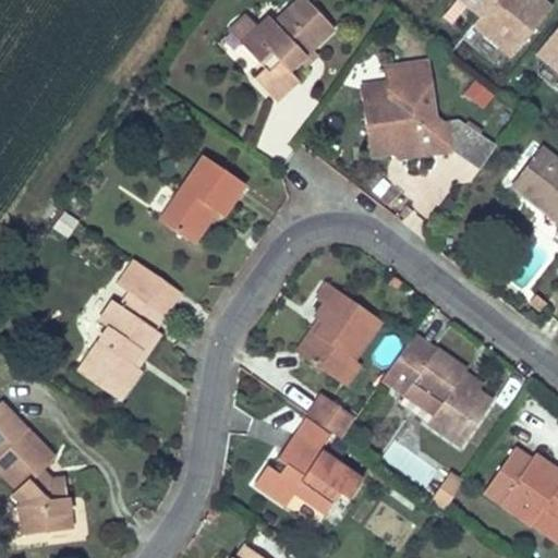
[(258,27),(241,44),(264,68),(253,76),(275,99),(296,80),(288,70),(299,59),(311,49),(332,27),(306,0),(298,0),(275,22),(269,16),(258,27)]
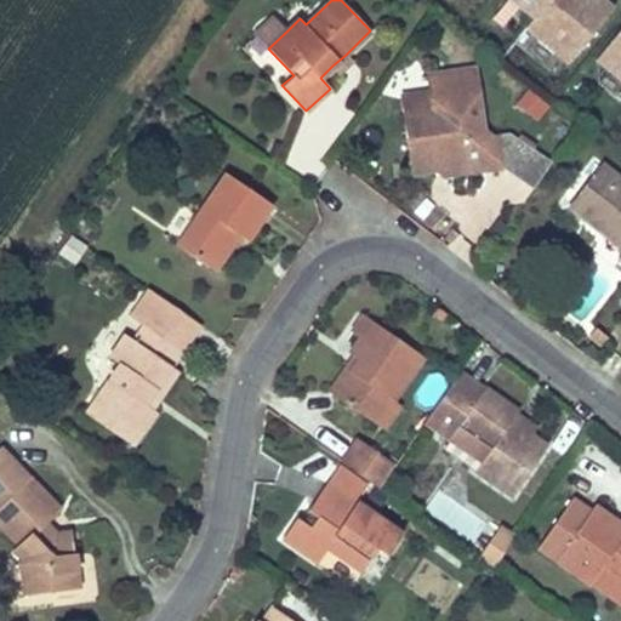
[(507,0),(534,21),(550,0),(507,0)]
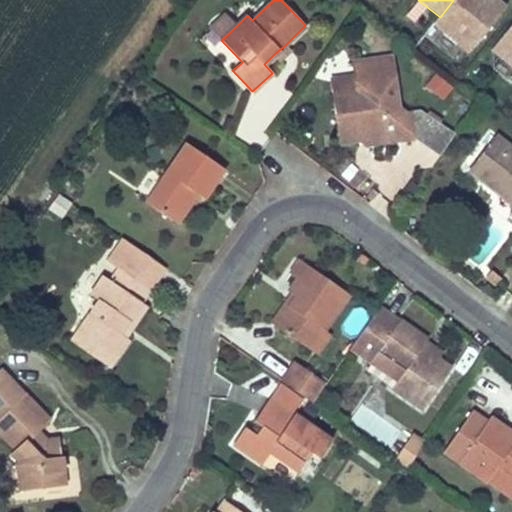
[(469,54),(505,9),(493,0),(453,0),(440,17),(434,25),(469,54)]
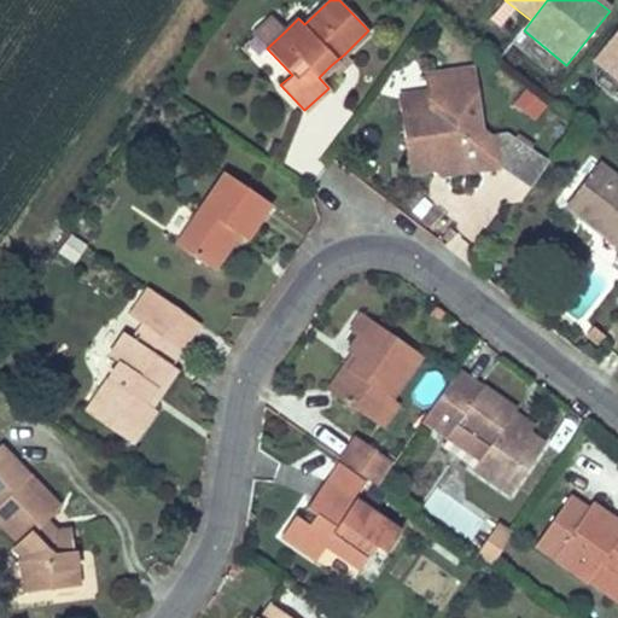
[(254,33),(267,48),(286,30),(273,16),(254,33)]
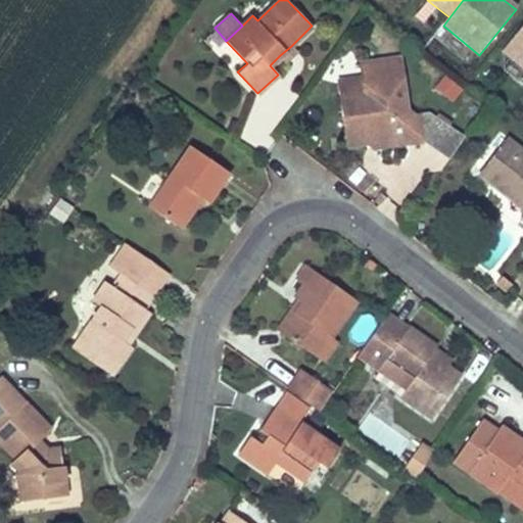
[(522,26),(502,52),(522,68),(522,26)]
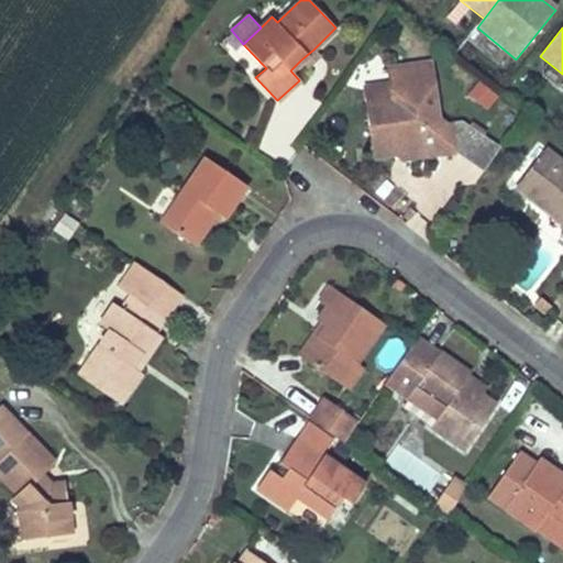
[(313,50),(301,59),(307,66),(319,55),(313,50)]
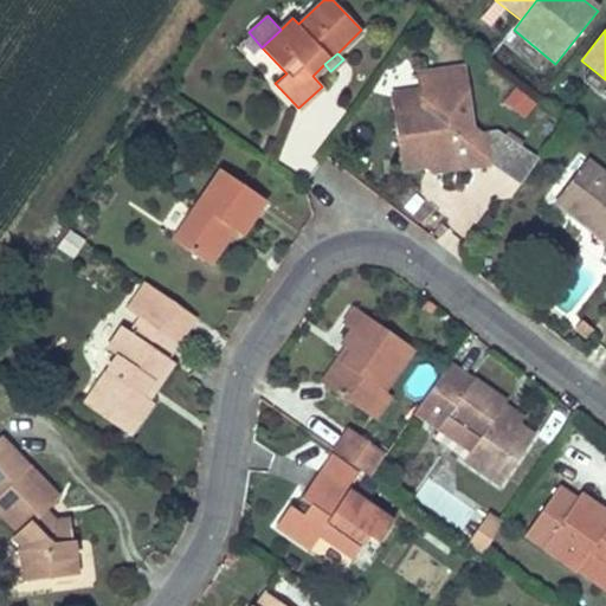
[(489,165),(488,154),(523,178),(539,155),(520,142),(522,137),(509,129),(505,133),(498,127),(472,129),(464,66),(419,72),(421,89),(391,92),(394,114),(399,147),(403,169),(424,167),(432,173),(489,165)]
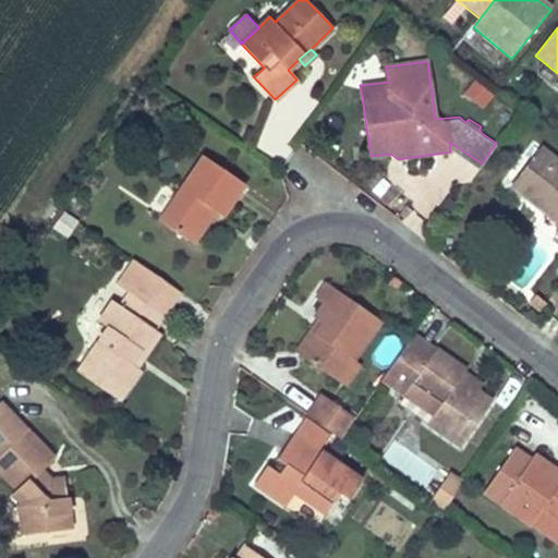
[(498,87),(481,73),(468,91),(485,105),(498,87)]
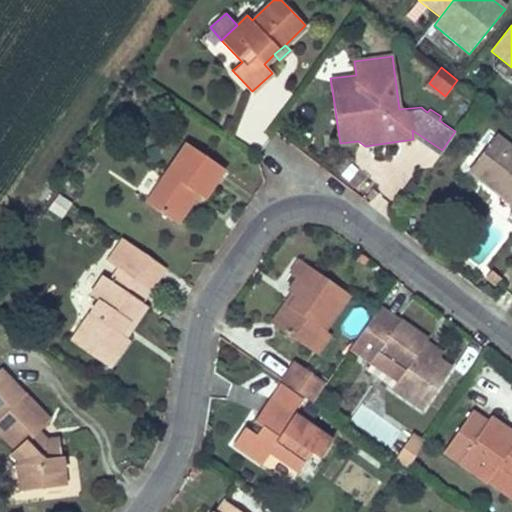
[(511,147),(495,134),(490,141),(511,157),(511,147)]
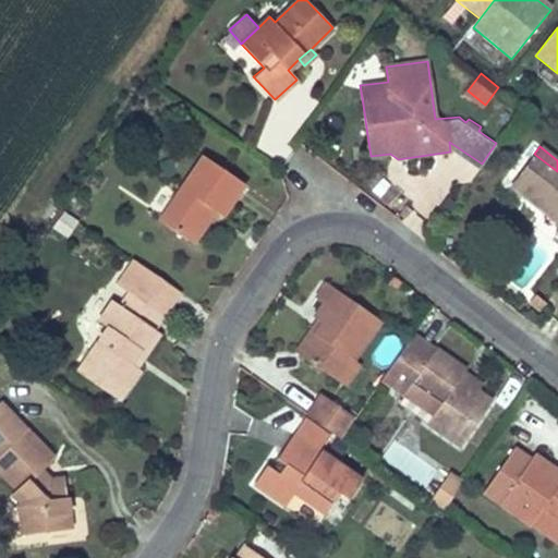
[(557,171),(534,154),(517,176),(530,185),(522,194),(537,207),(543,201),(549,206),(545,211),(557,222),(557,228),(556,231),(557,232),(557,171)]
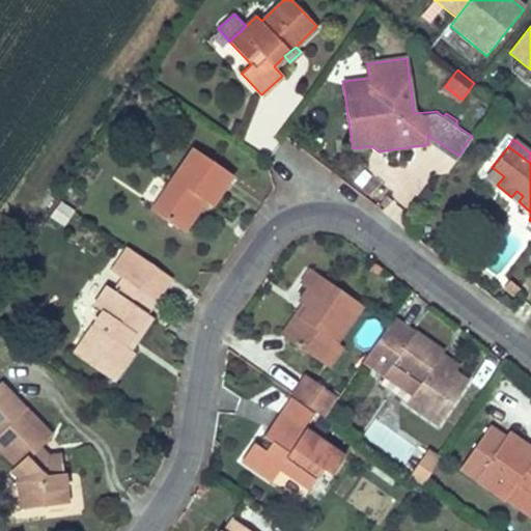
[(151,210),(179,228),(201,198),(205,200),(213,205),(233,175),(194,148),(151,210)]
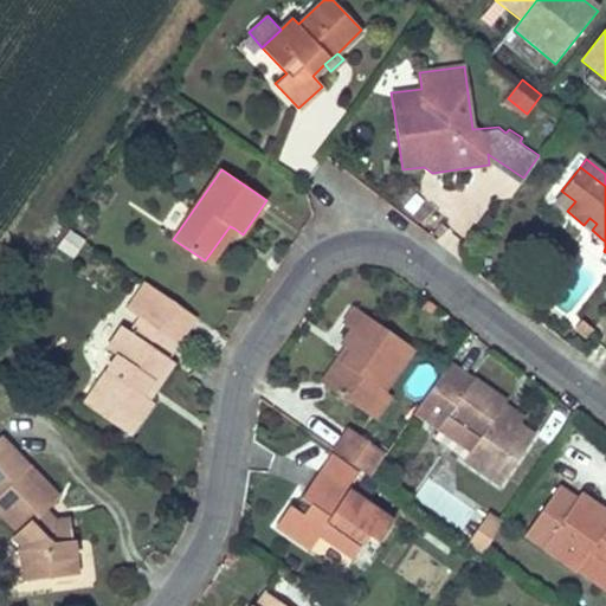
[(561,191),(554,200),(567,211),(575,201),(561,191)]
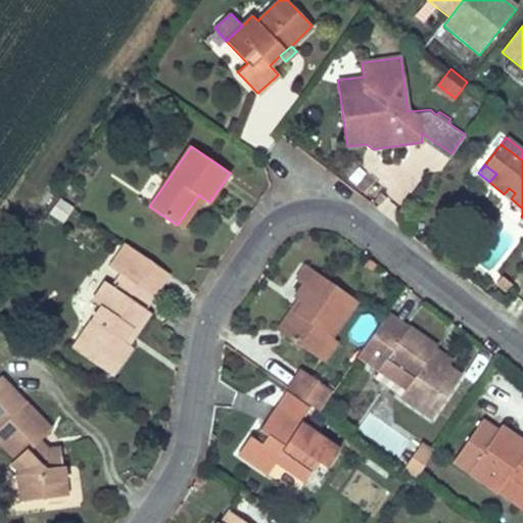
[(509,188),(504,194),(511,198),(515,193),(509,188)]
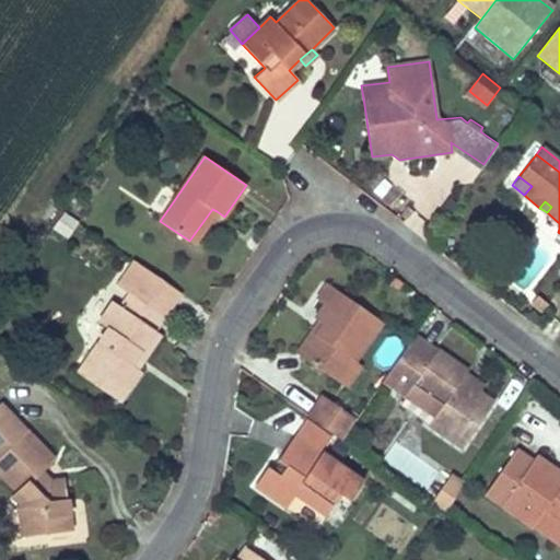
[(212,209),(189,241),(195,244),(217,211),(212,209)]
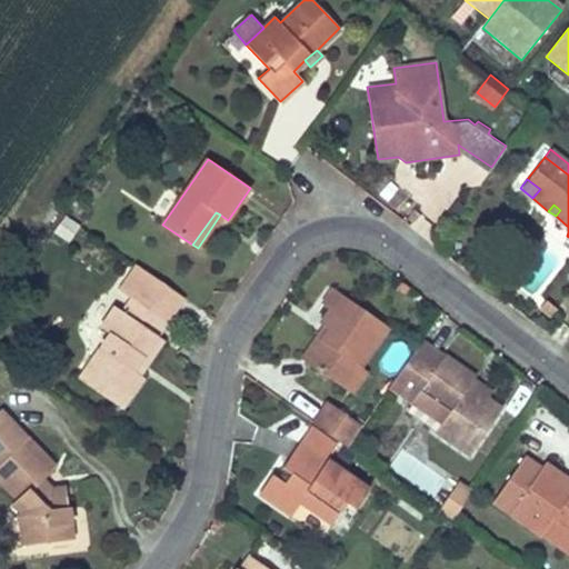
[(80,225),(65,215),(53,230),(70,241),(80,225)]
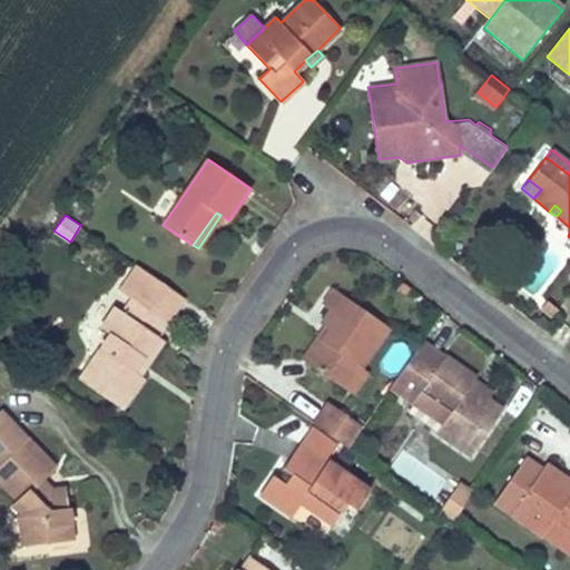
[(110,335),(79,380),(123,409),(144,379),(140,376),(134,371),(158,336),(185,297),(140,267),(124,291),(133,297),(123,312),(116,307),(100,328),(110,335)]
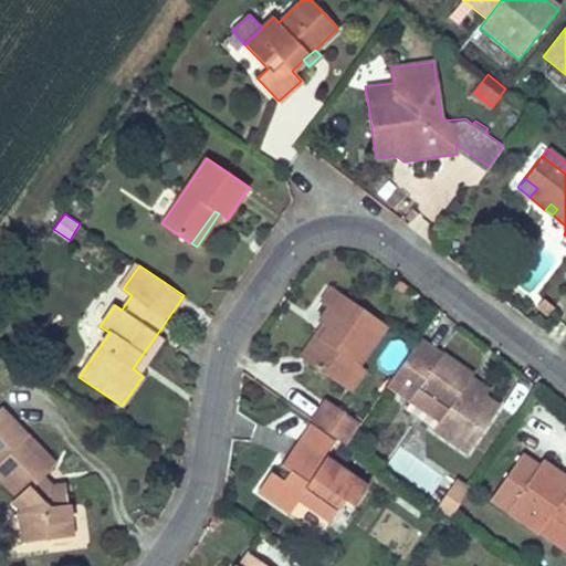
[(327,327),(304,360),(336,381),(350,360),(357,365),(384,324),(332,287),(321,301),(328,306),(318,322),(322,324),(327,327)]
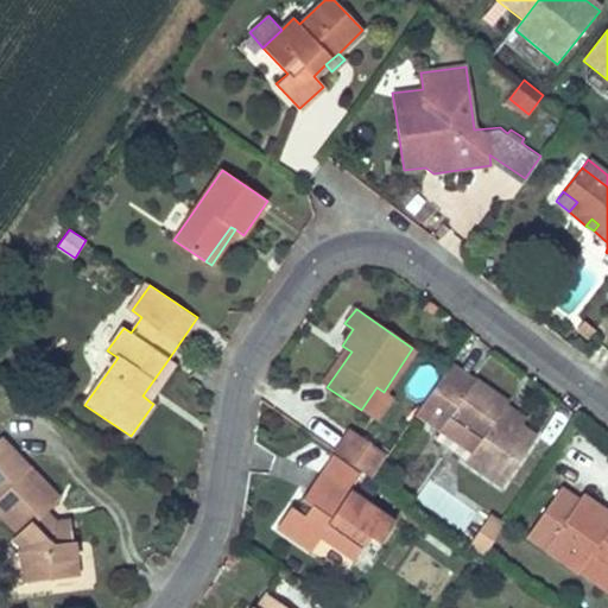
[(346,348),(321,382),(327,387),(352,352),(346,348)]
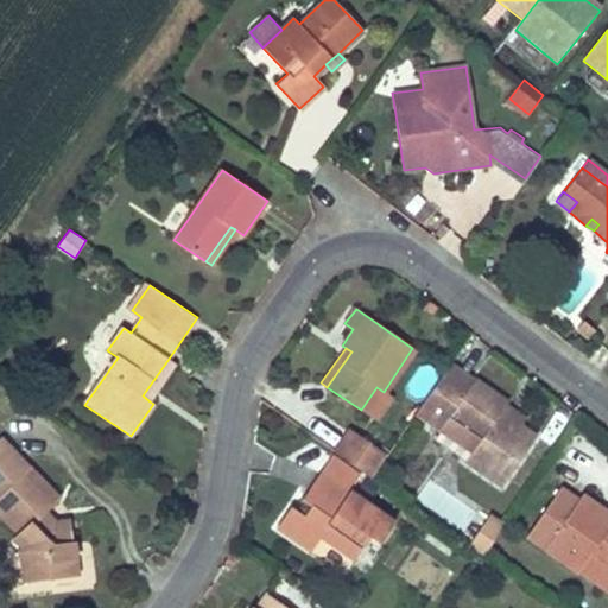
[(150,401),(176,363),(169,359),(143,396),(150,401)]
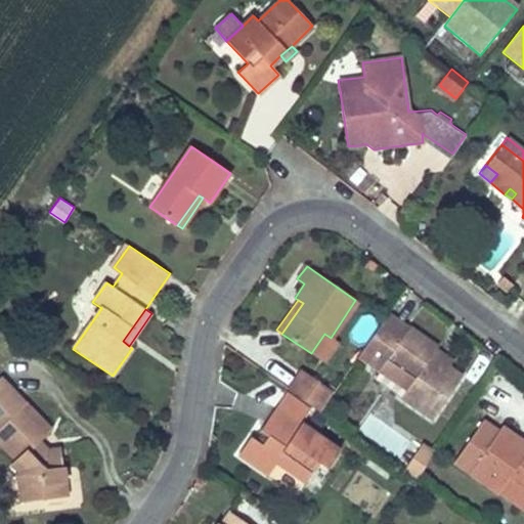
[(387,313),(358,355),(380,370),(387,361),(415,380),(401,397),(432,419),(461,377),(449,368),(432,355),(435,351),(437,347),(387,313)]
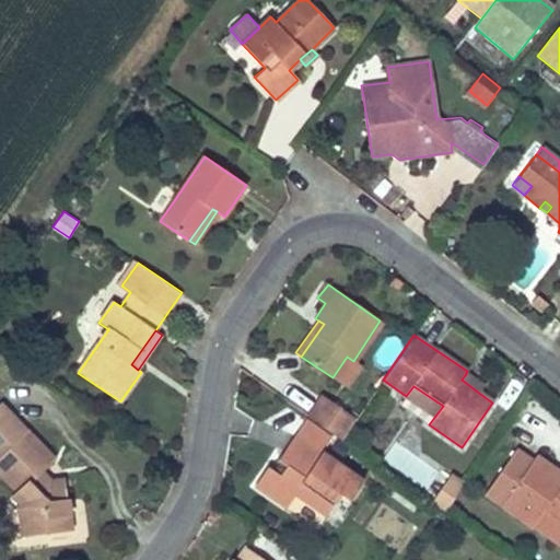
[(347,357),(333,377),(346,387),(360,365),(353,361),(347,357)]
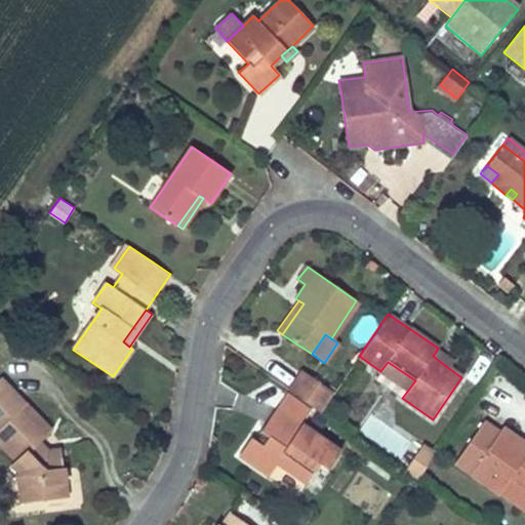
[(436,352),(433,356),(450,369),(453,363),(436,352)]
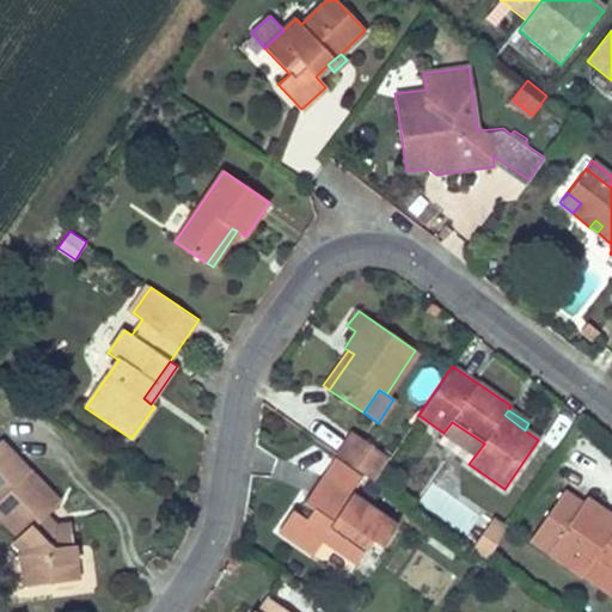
[(373,483),(387,463),(350,436),(336,457),(373,483)]
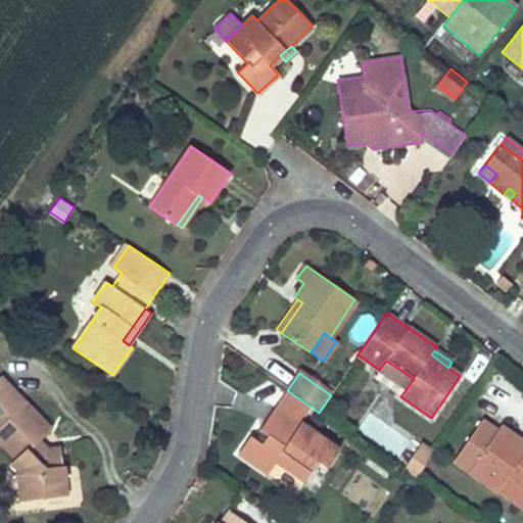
[(0,377),(0,441),(16,459),(11,464),(18,471),(22,502),(67,497),(62,449),(48,452),(39,441),(50,430),(0,377)]
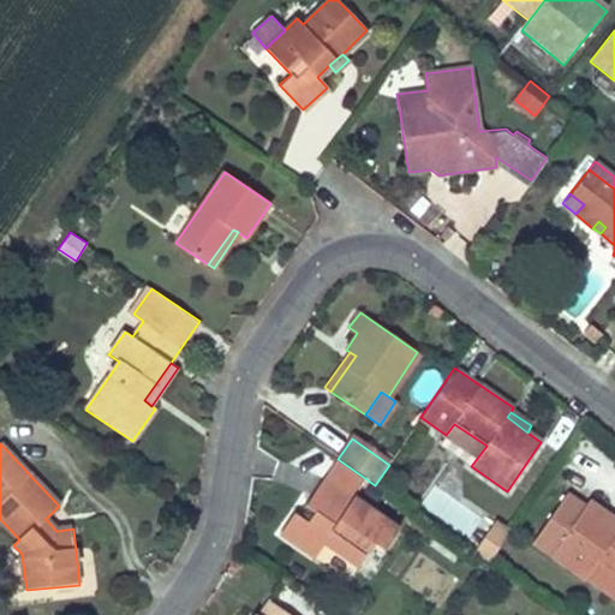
[(323,479),(311,497),(320,502),(314,513),(306,523),(293,514),(280,533),(315,557),(324,544),(358,566),(374,545),(383,551),(398,531),(323,479)]
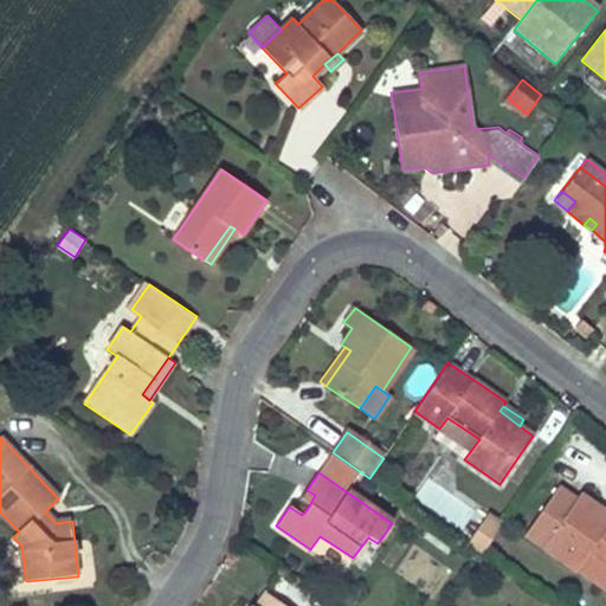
[(524,534),(577,569),(591,550),(605,560),(605,511),(601,517),(593,511),(598,505),(580,494),(575,500),(558,488),(524,534)]
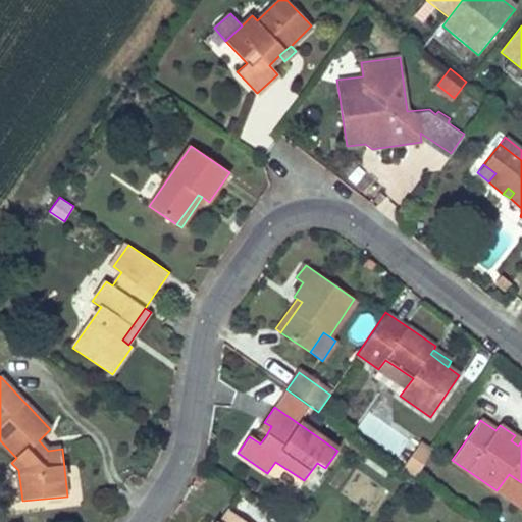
[(264,422),(258,430),(266,435),(271,426),(264,422)]
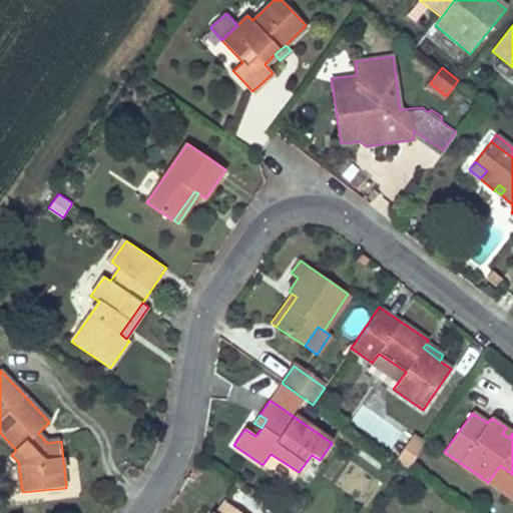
[(512,433),(506,428),(502,433),(509,438),(512,433)]
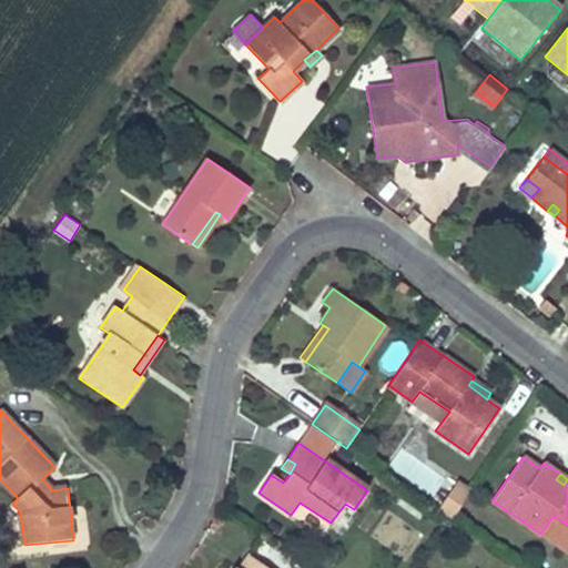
[(452,516),(470,486),(456,477),(437,507),(452,516)]
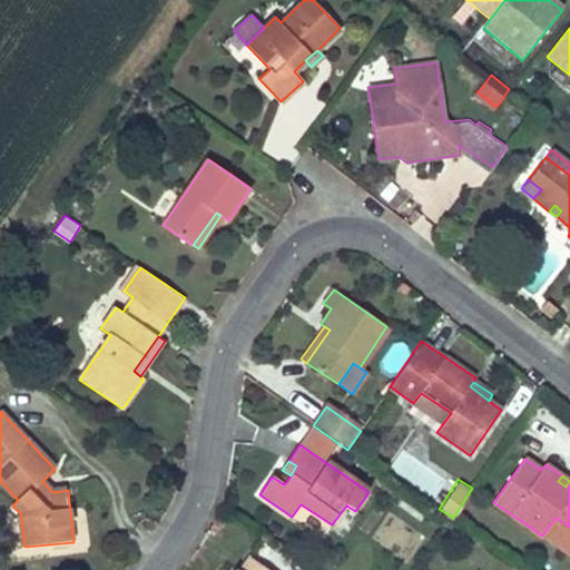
[(569,527),(556,518),(542,536),(569,553),(569,527)]
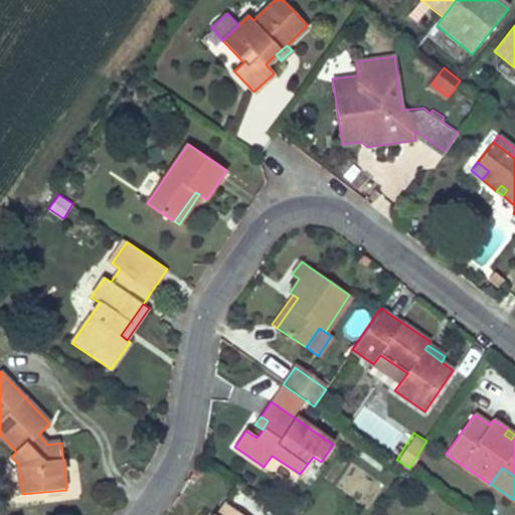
[(242,514),(224,502),(214,514),(242,514)]
